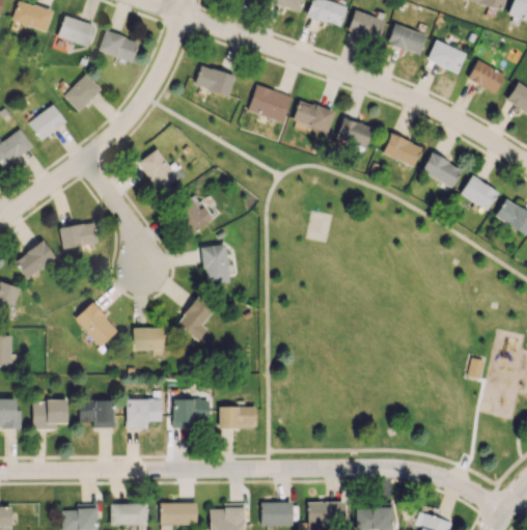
[(267,0),(301,12),(304,0),(267,0)]
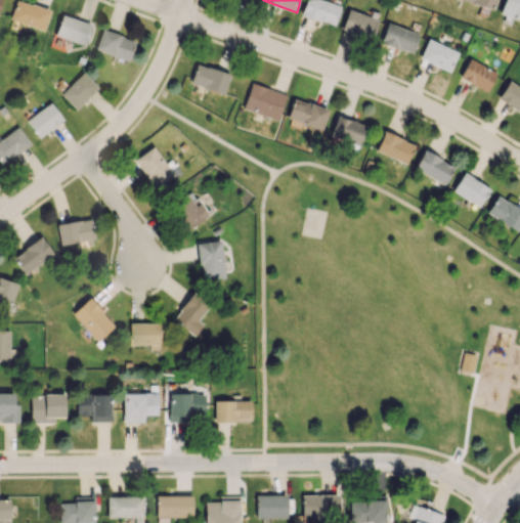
[(337,27),(343,6),(322,0),(308,0),(303,15),(337,27)]
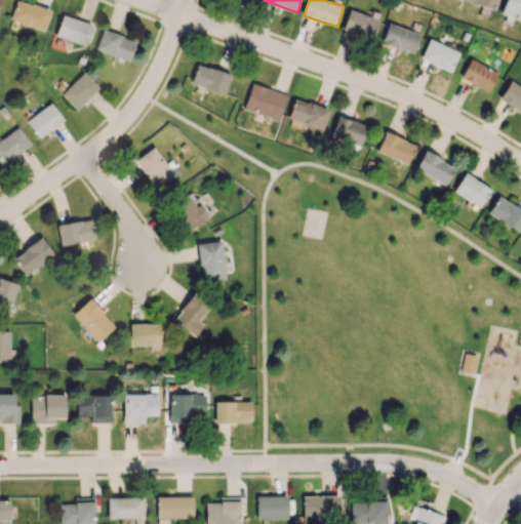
[(461,0),(497,10),(501,0),(461,0)]
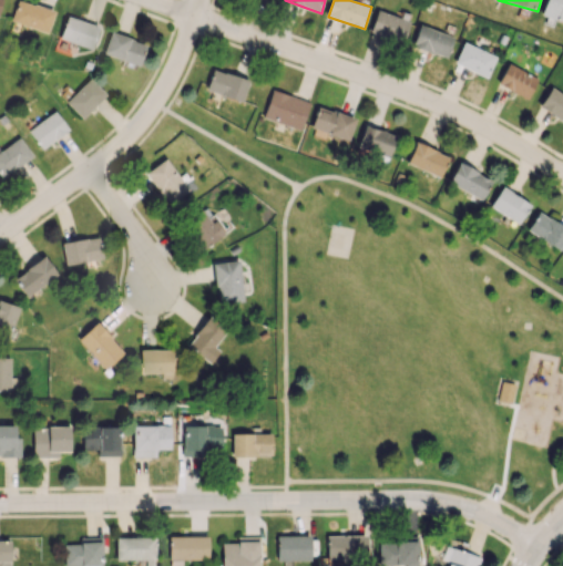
[(562,0),(548,0),(543,17),(562,22),(562,0)]
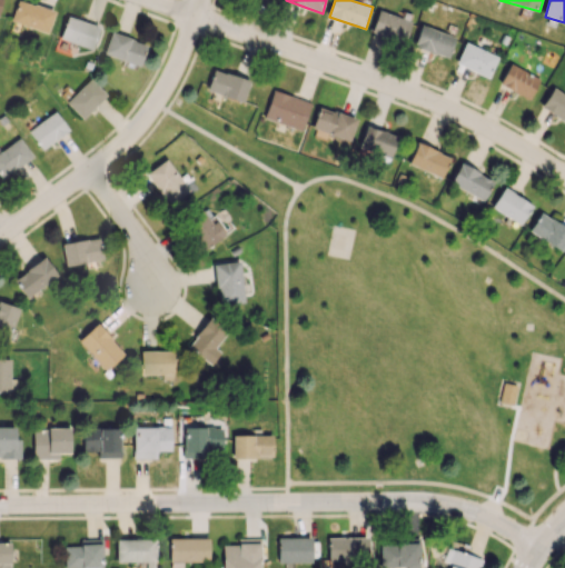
[(15,22),(51,33),(58,12),(21,1),(15,22)]
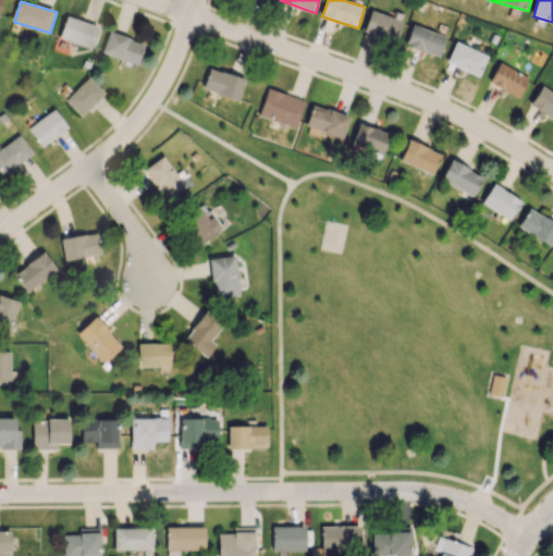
[(366,32),(397,44),(406,22),(373,10),(366,32)]
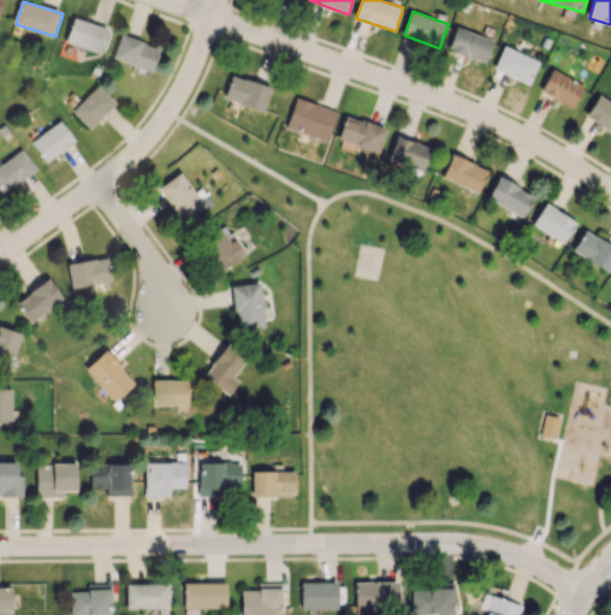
[(111,30),(76,18),(67,42),(102,54),(111,30)]
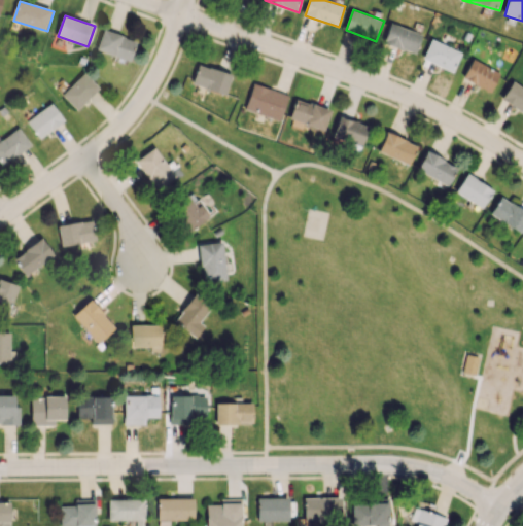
[(424,34),(392,24),(385,44),(417,55),(424,34)]
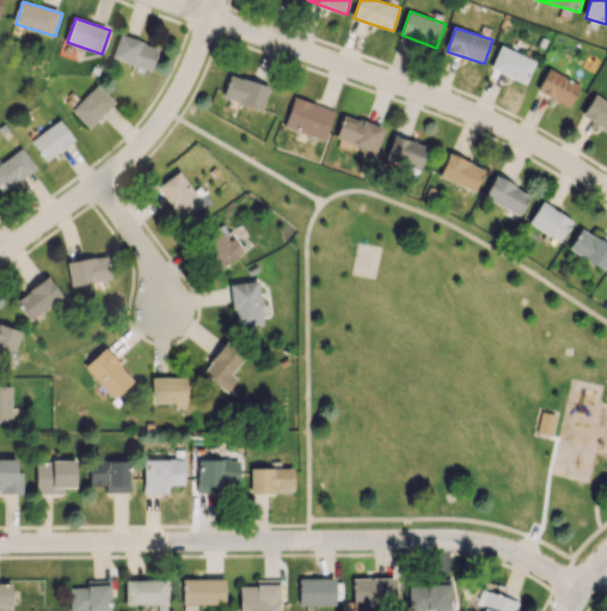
[(114,59),(153,72),(161,49),(122,35),(114,59)]
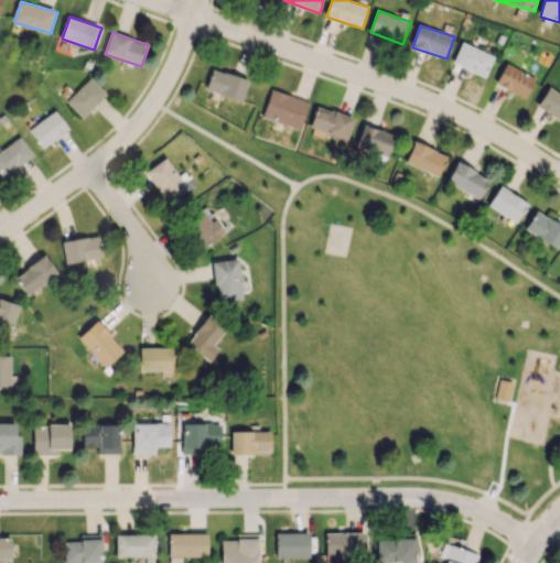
[(496,56),(464,43),(455,64),(487,78),(496,56)]
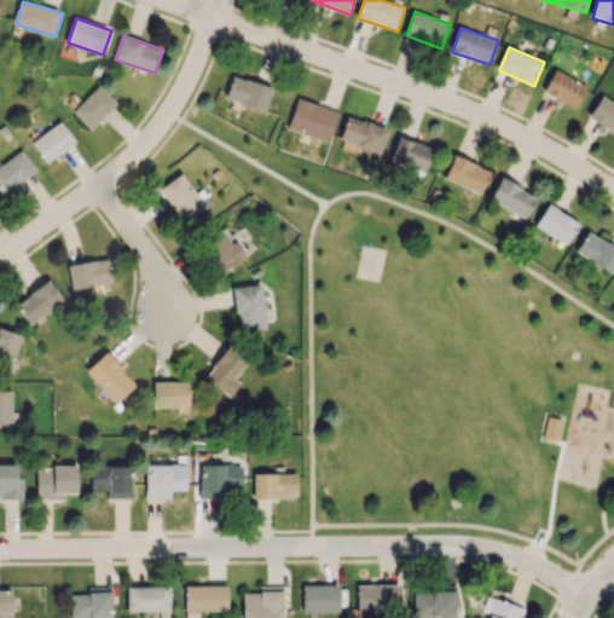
[(546,92),(578,109),(590,86),(557,70),(546,92)]
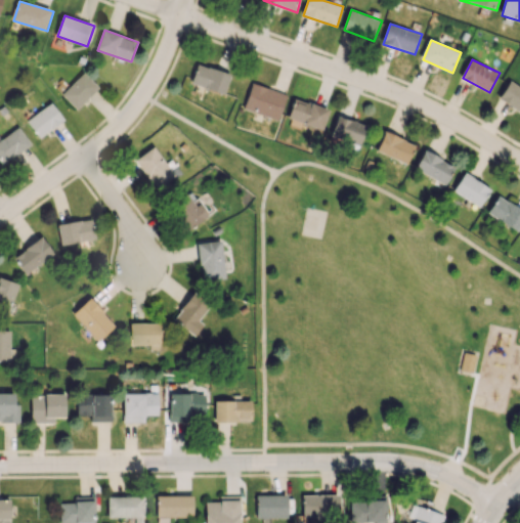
[(226,95),(232,75),(200,64),(192,84),(226,95)]
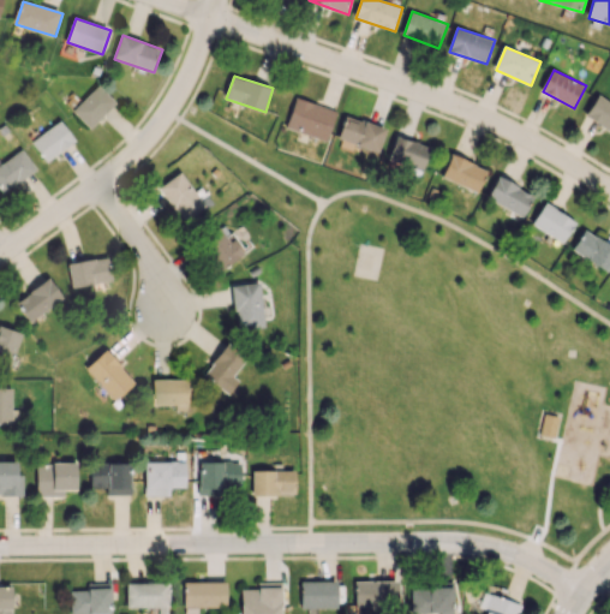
[(75,112),(93,130),(118,102),(100,85),(75,112)]
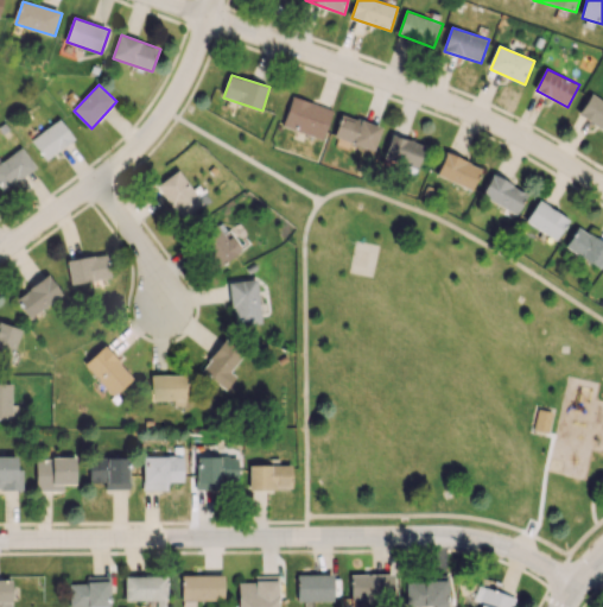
[(581,117),(602,130),(602,100),(592,94),(581,117)]
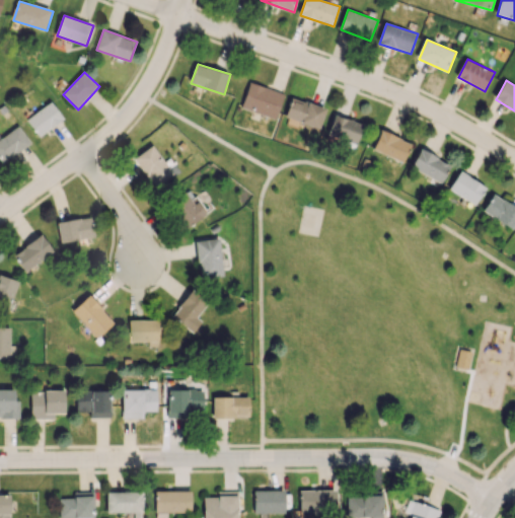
[(286,94),(251,83),(243,108),(278,120),(286,94)]
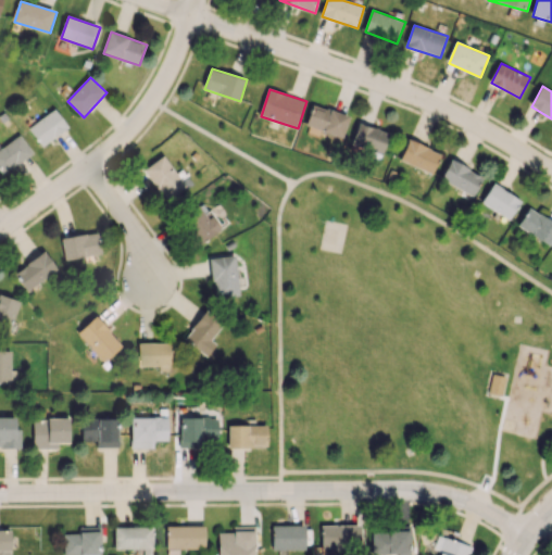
[(345,138),(351,116),(314,105),(308,127),(345,138)]
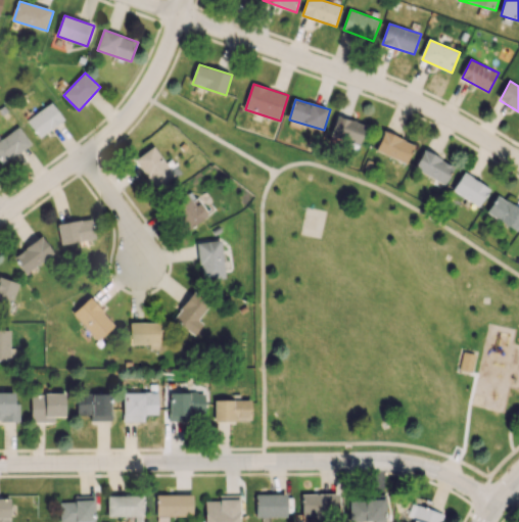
[(29,120),(39,138),(65,123),(55,104),(29,120)]
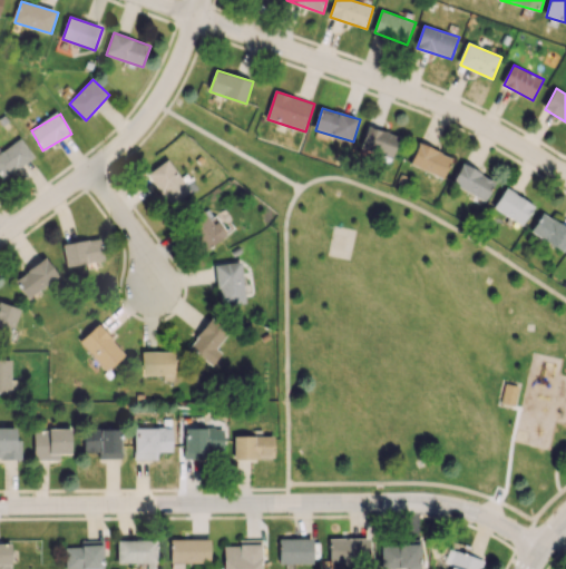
[(361,149),(392,162),(401,138),(370,126),(361,149)]
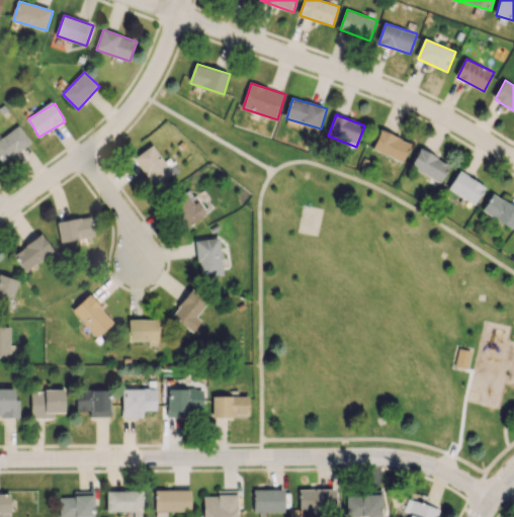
[(0,135),(0,156),(5,163),(33,144),(21,126),(3,139),(0,135)]
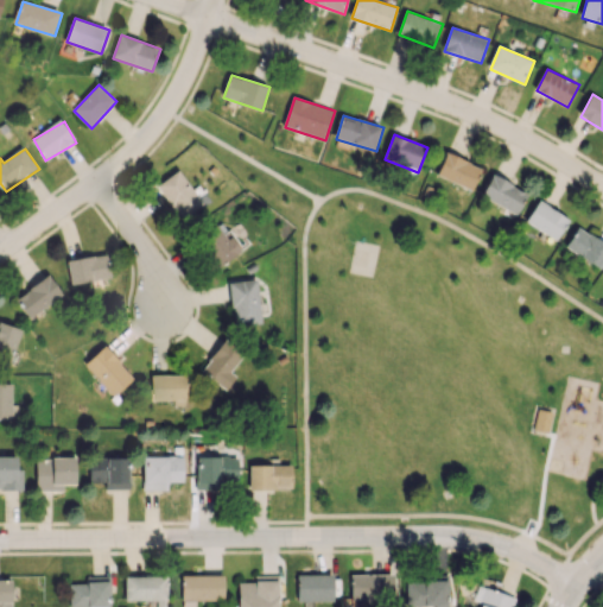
[(438,176),(474,191),(484,169),(448,153),(438,176)]
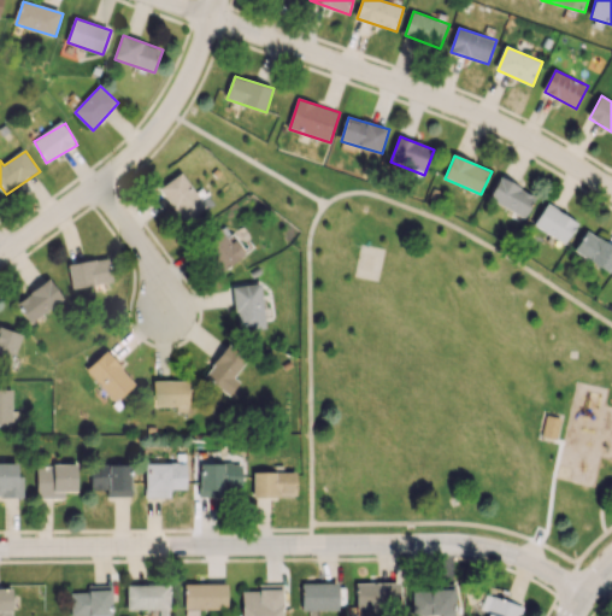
[(163,187),(183,224),(207,211),(186,174),(163,187)]
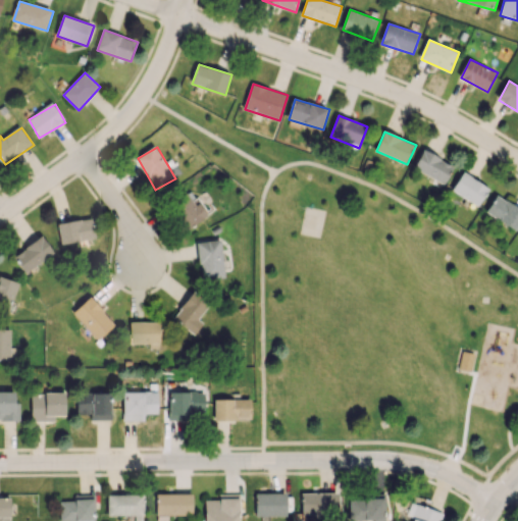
[(455,166),(425,150),(415,169),(445,185),(455,166)]
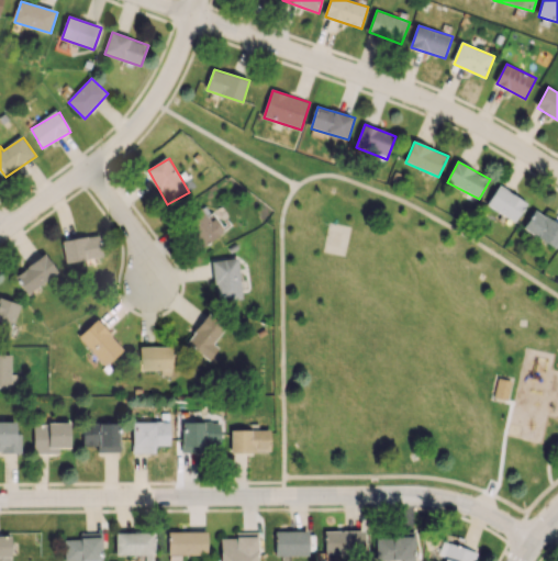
[(528,203),(500,186),(488,205),(516,223),(528,203)]
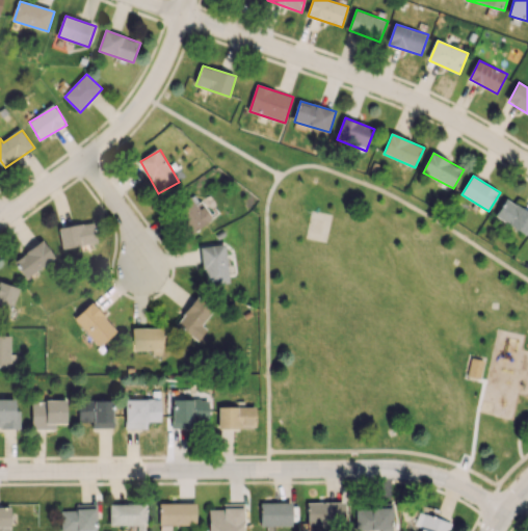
[(214,222),(207,207),(200,211),(192,197),(175,206),(189,235),(214,222)]
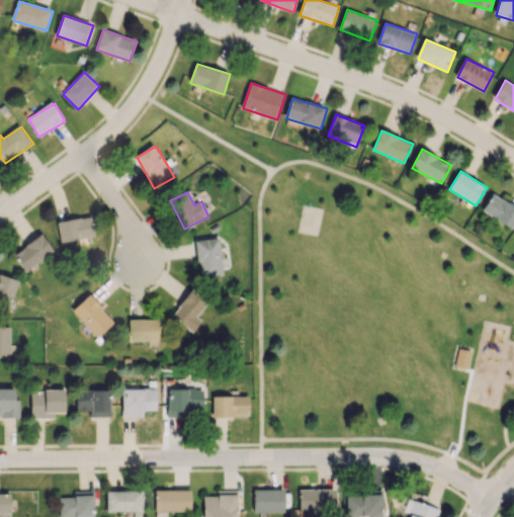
[(513,230),(513,205),(494,193),(483,211),(513,230)]
